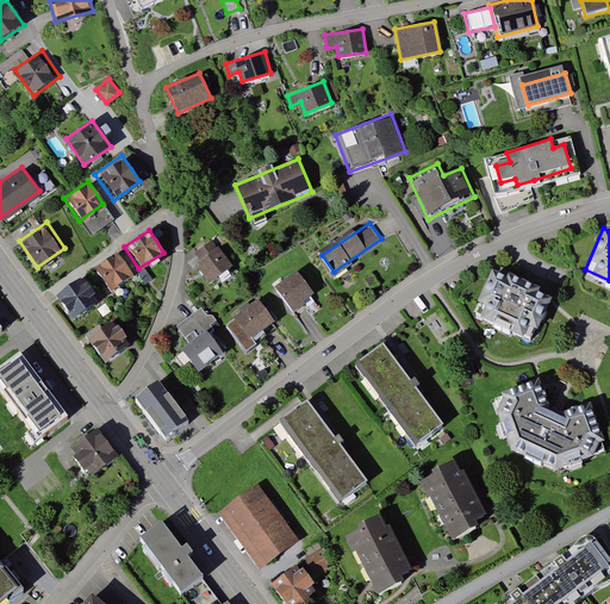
[(211,237),(197,248),(204,257),(194,265),(210,286),(234,268),(211,237)]
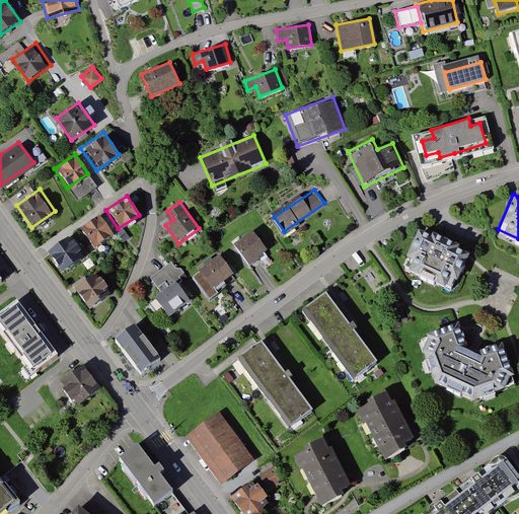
[(97,212),(76,225),(89,244),(110,230),(97,212)]
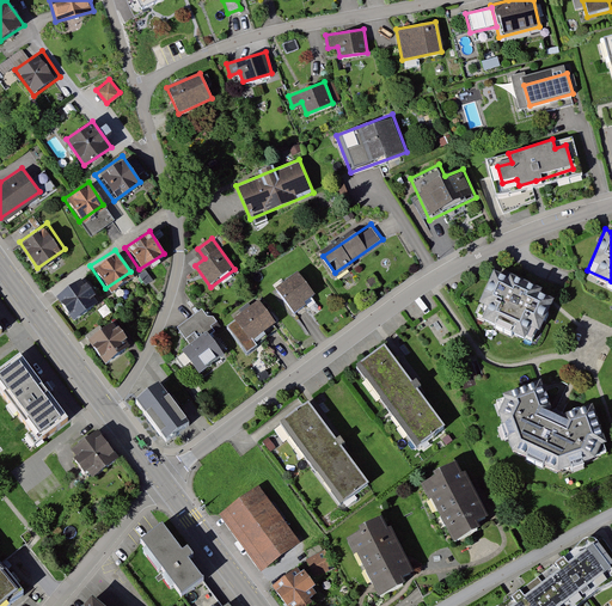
[(298,270),(275,288),(293,310),(299,305),(314,293),(298,270)]
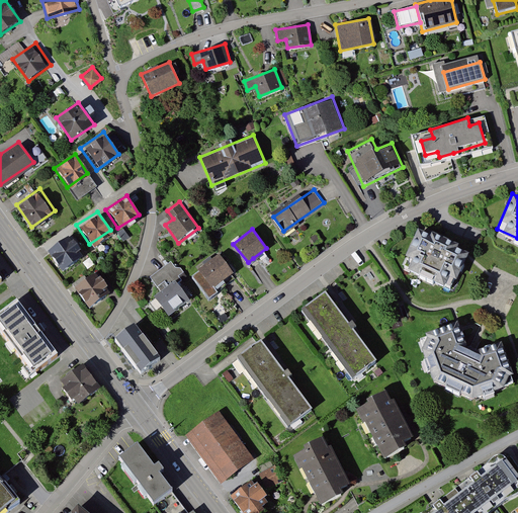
[(463,252),(416,229),(399,263),(446,287),(463,252)]
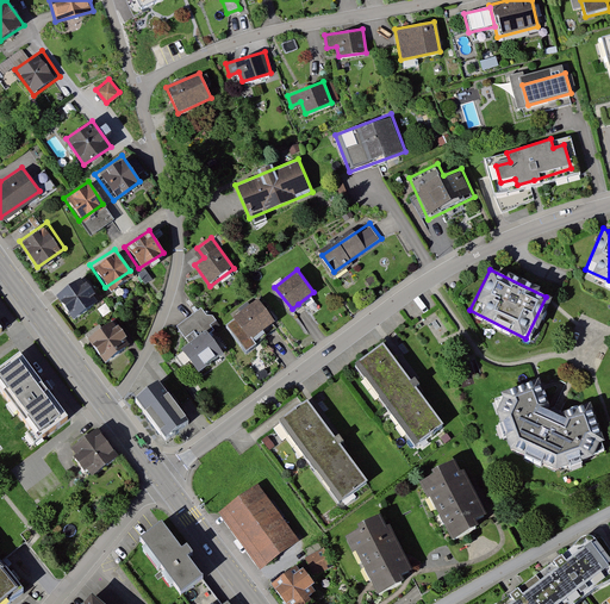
[(79,276),(54,292),(69,315),(93,299),(79,276)]
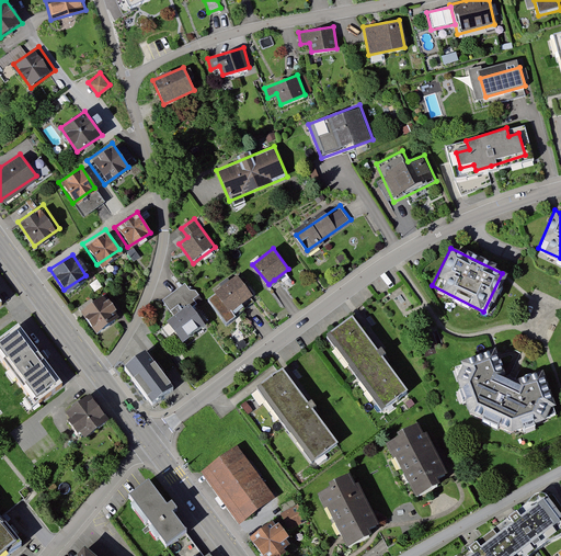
[(236,275),(214,291),(230,313),(251,297),(236,275)]
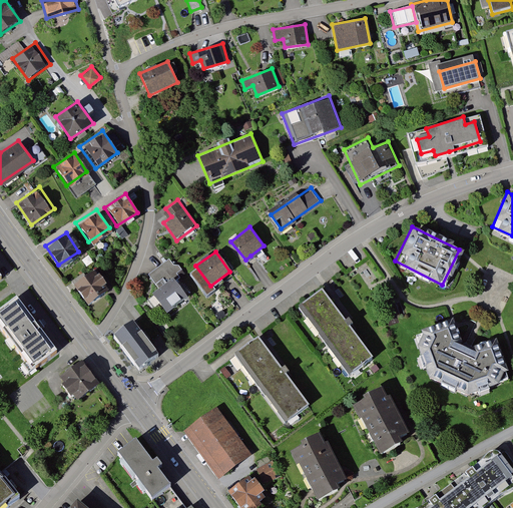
[(181,274),(168,257),(147,272),(159,288),(152,292),(166,312),(187,297),(174,280),(181,274)]
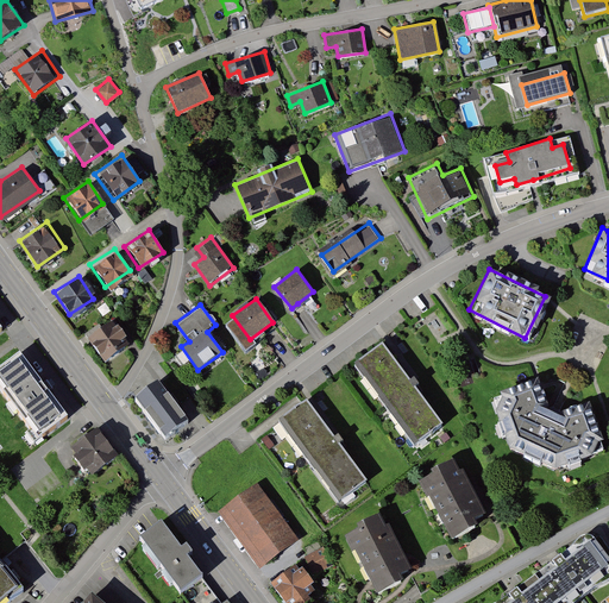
[(107,316),(82,333),(98,356),(123,339),(107,316)]
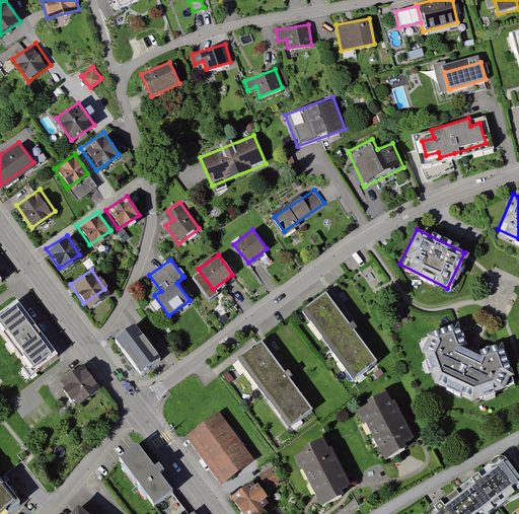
[(325,292),(302,309),(354,378),(377,360),(325,292)]
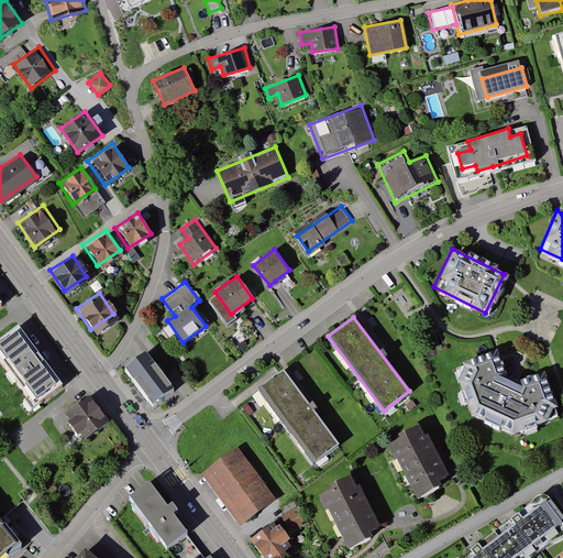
[(14,324),(0,332),(0,362),(31,405),(59,384),(14,324)]
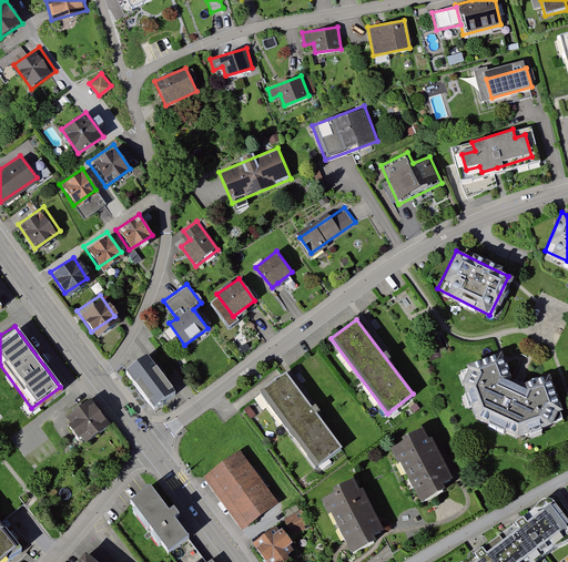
[(513,385),(498,350),(463,365),(457,379),(470,418),(516,439),(555,426),(560,410),(547,373),(513,385)]
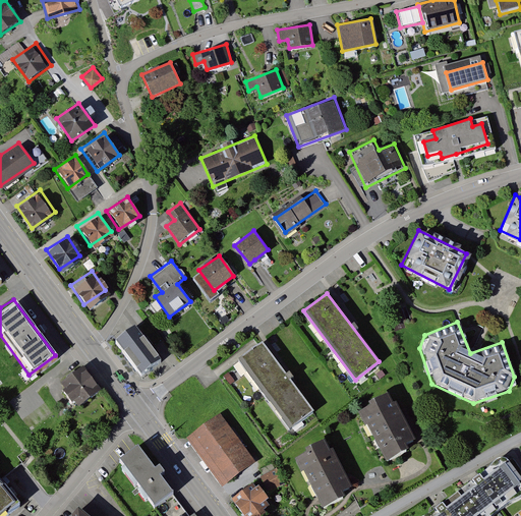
[(141,373),(162,357),(136,324),(116,339),(141,373)]
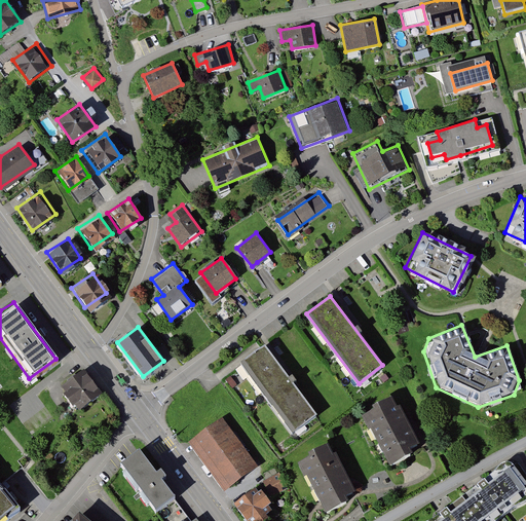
[(317,414),(265,344),(241,363),(294,433),(317,414)]
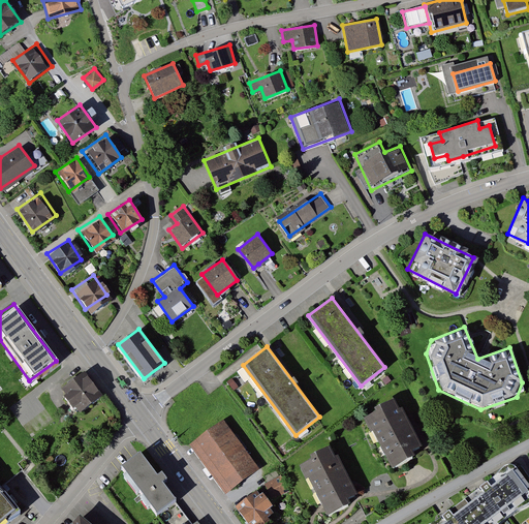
[(102,393),(82,367),(60,383),(80,410),(102,393)]
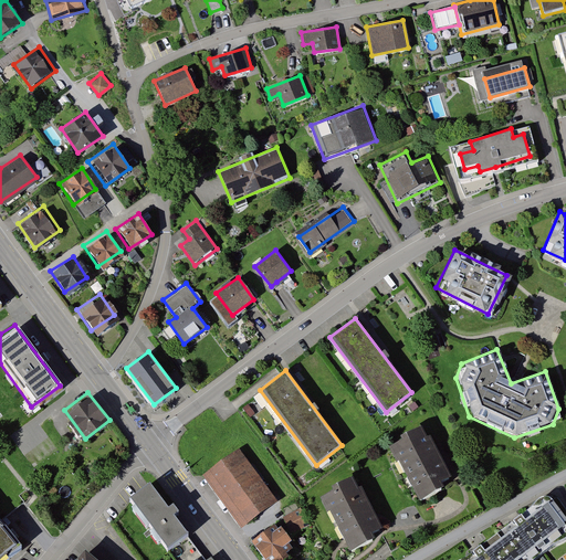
[(402,441),(389,446),(397,462),(400,461),(420,500),(444,488),(441,482),(452,476),(440,453),(431,434),(428,436),(422,426),(400,437),(402,441)]
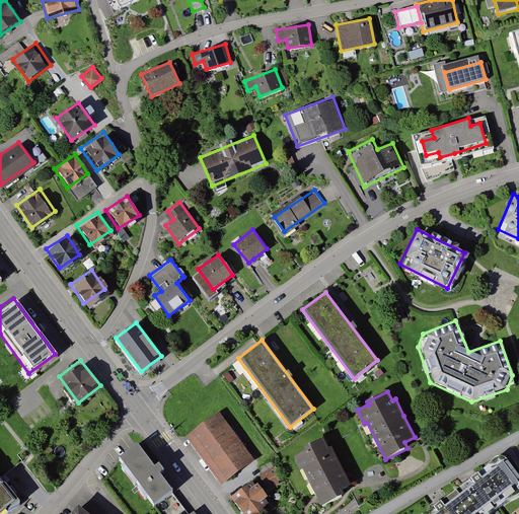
[(254,457),(220,411),(188,435),(222,481),(254,457)]
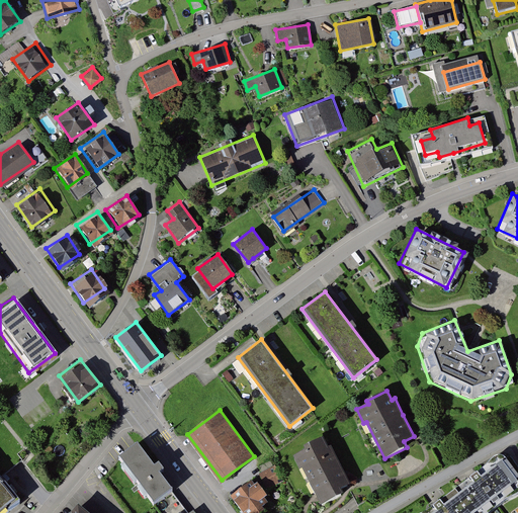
[(305,450),(293,455),(301,469),(304,468),(316,494),(322,504),(343,493),(340,488),(351,483),(343,468),(331,444),(328,446),(324,436),(304,446),(305,450)]
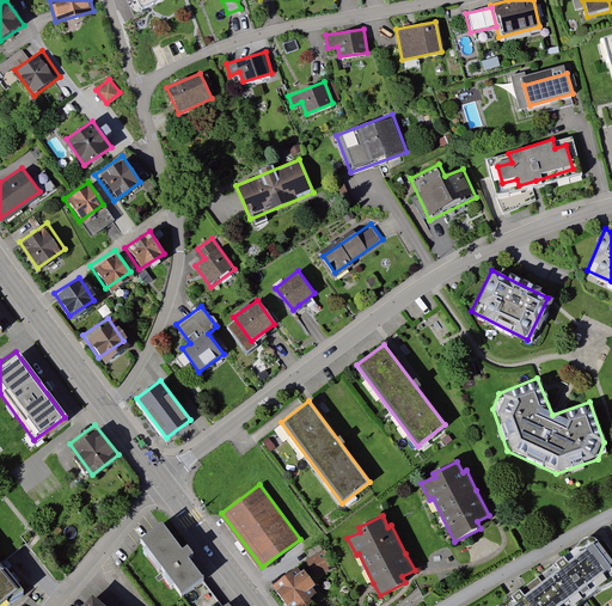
[(182,550),(163,525),(141,540),(182,592),(202,576),(188,558),(193,555),(187,546),(182,550)]
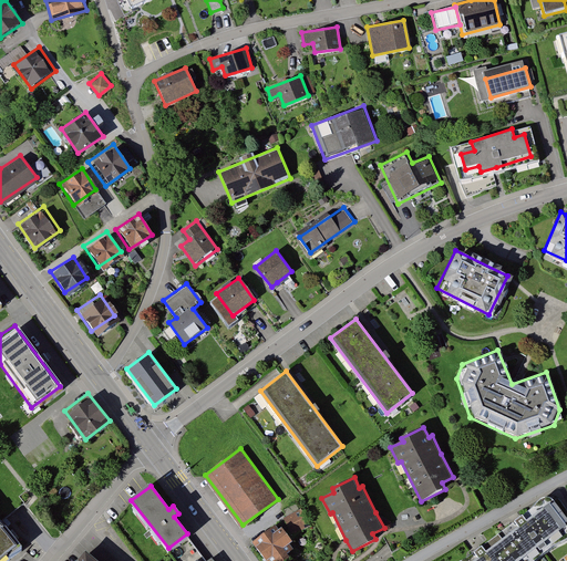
[(526,560),(566,531),(566,529),(543,497),(454,560),(526,560)]
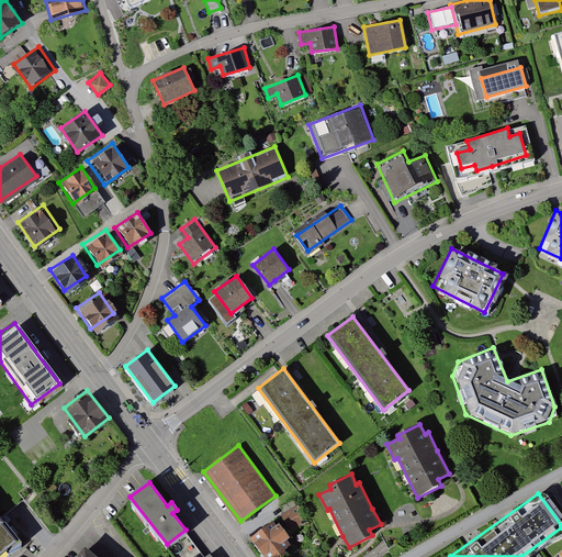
[(295,500),(276,509),(284,527),(304,517),(295,500)]
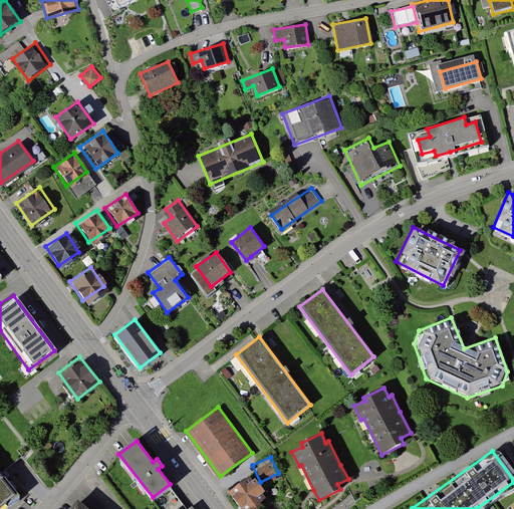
[(248,473),(223,490),(236,508),(248,508),(265,497),(248,473)]
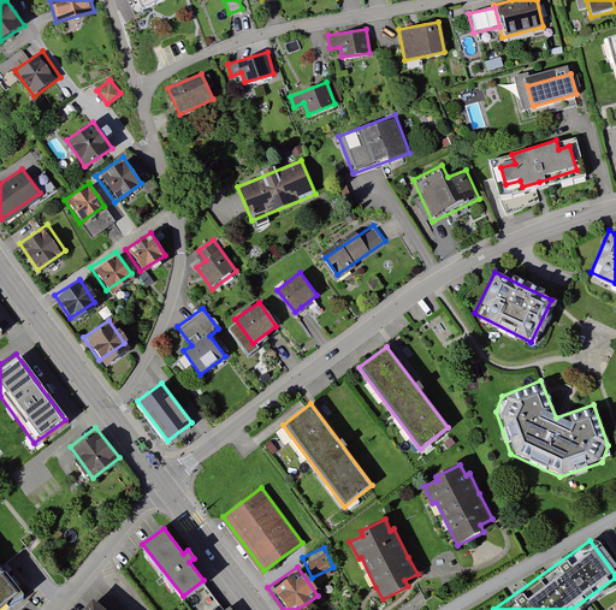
[(0,568),(0,609),(1,609),(22,594),(0,568)]
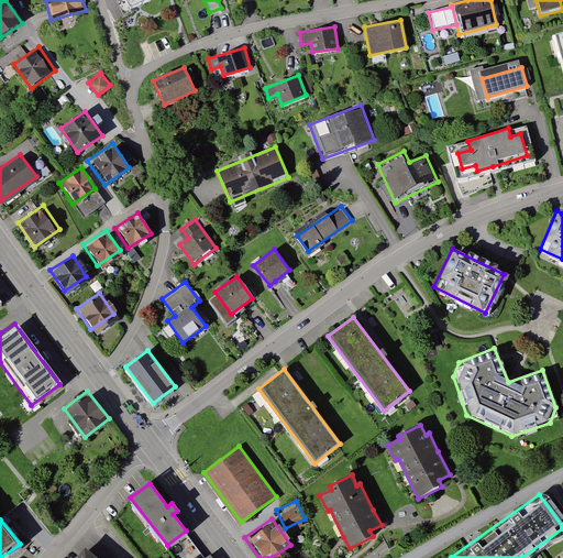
[(201,557),(205,556),(186,531),(167,545),(176,557),(201,557)]
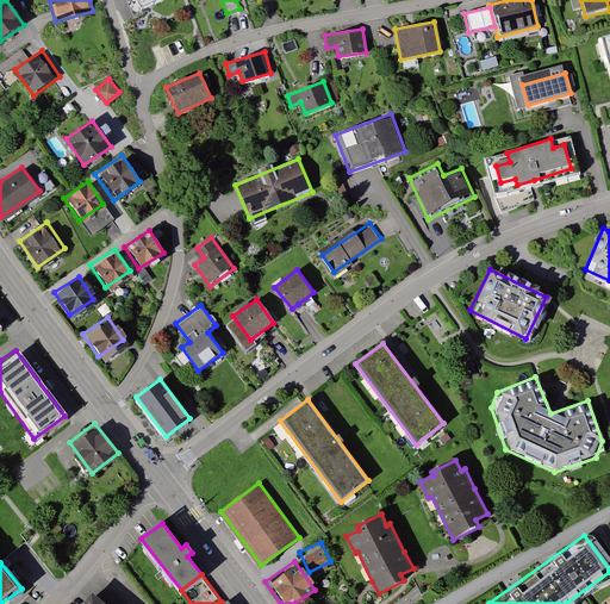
[(134,603),(106,581),(94,593),(107,603),(134,603)]
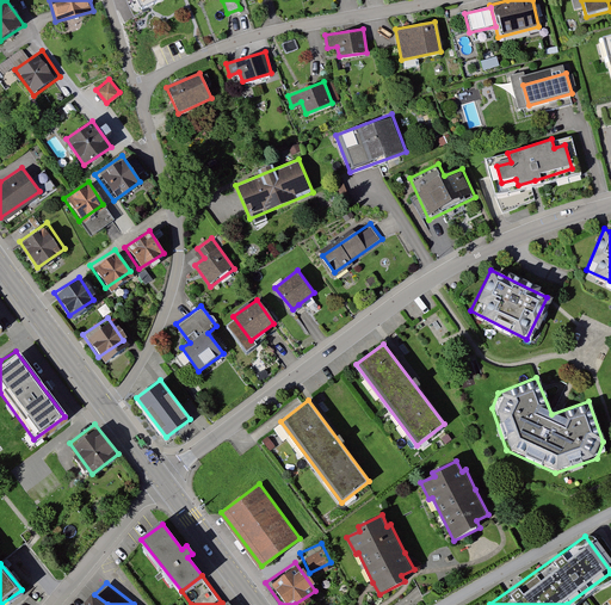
[(107,604),(94,594),(93,592),(81,604),(107,604)]
